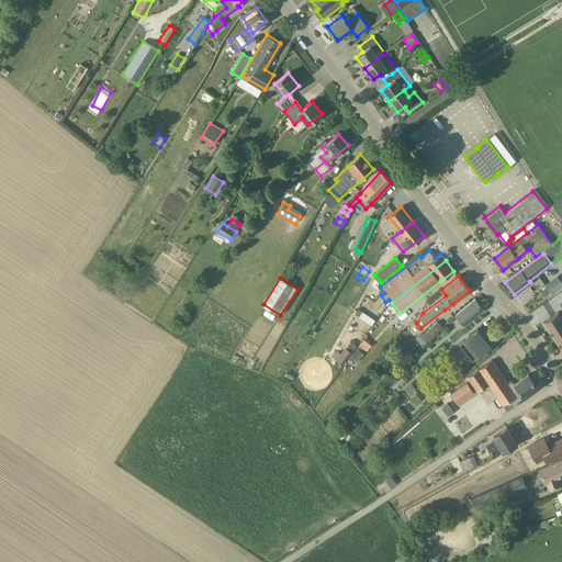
[(547,287),(553,295),(561,288),(561,282),(558,278),(547,287)]
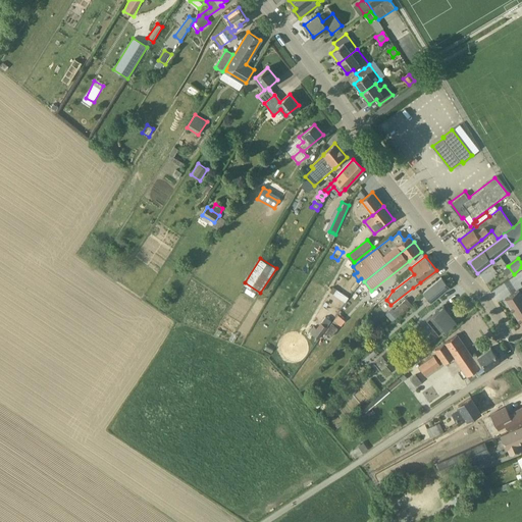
[(509,278),(514,274),(508,266),(503,270),(509,278)]
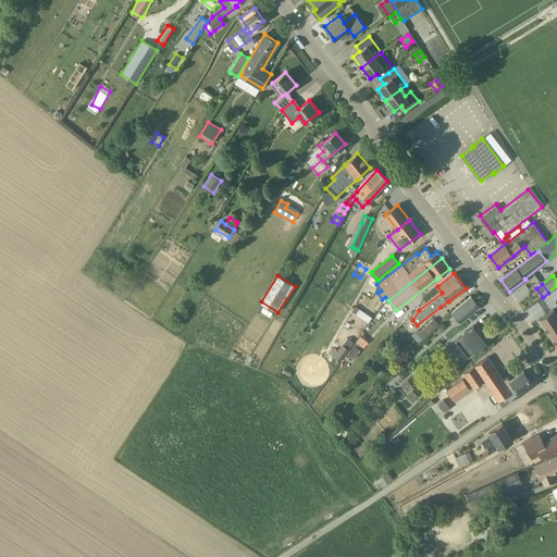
[(481,307),(471,296),(452,312),(461,323),(481,307)]
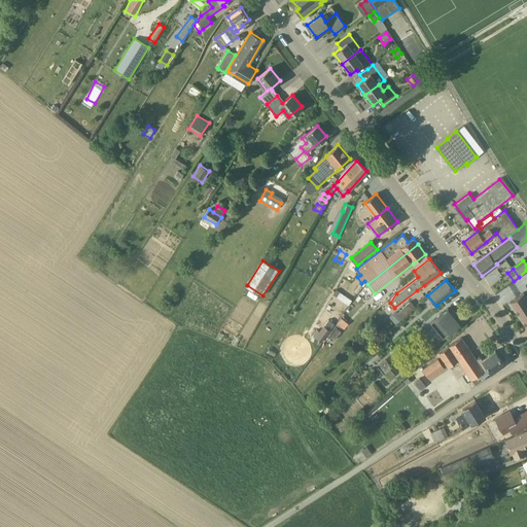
[(526,297),(524,292),(510,302),(520,317),(526,312),(526,297)]
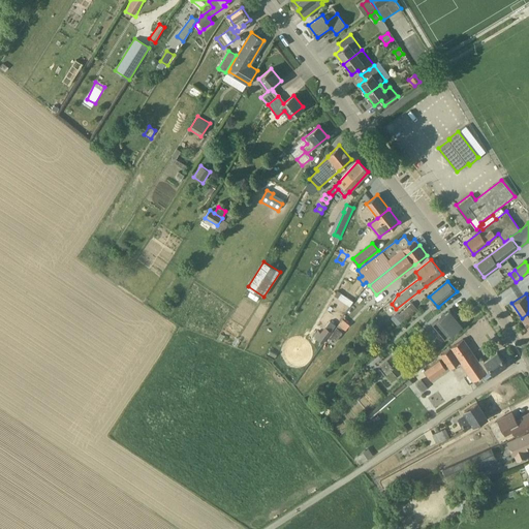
[(417,307),(412,302),(400,314),(405,319),(417,307)]
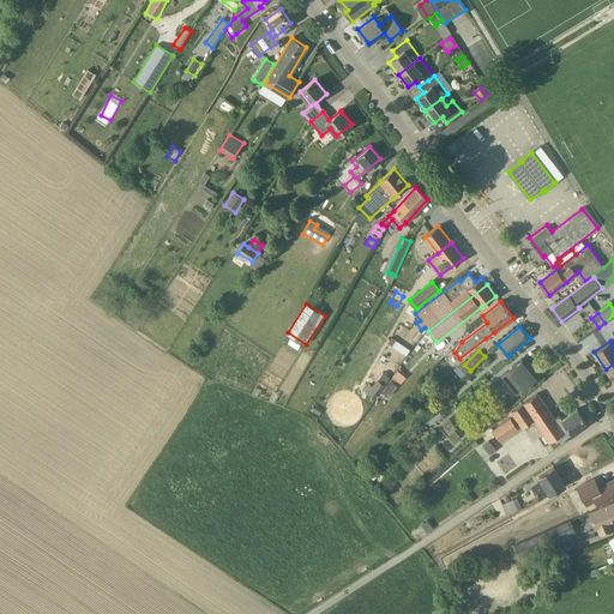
[(522,359),(501,375),(517,393),(537,377),(522,359)]
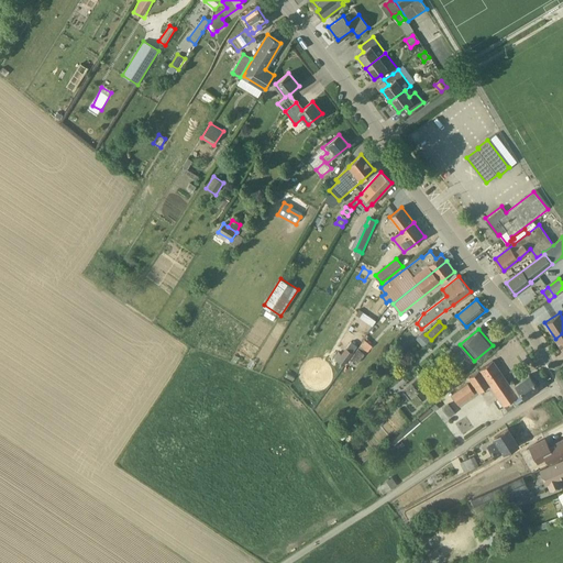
[(423,348),(431,340),(426,334),(424,334),(418,341),(423,348)]
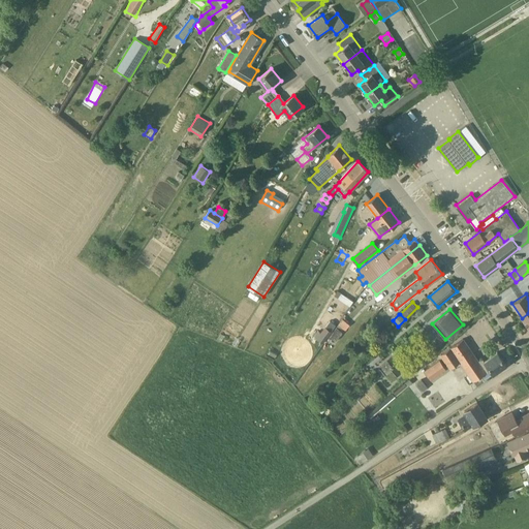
[(338,324),(340,325),(344,329),(344,330),(345,330),(350,324),(343,319),(338,324)]
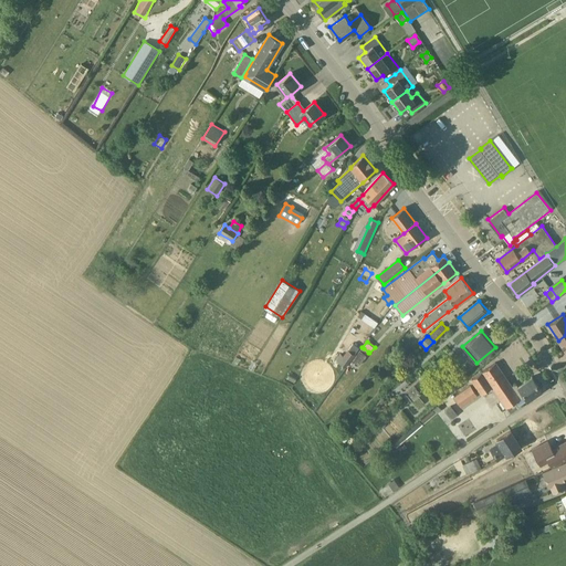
[(353,344),(348,349),(355,355),(359,348),(353,344)]
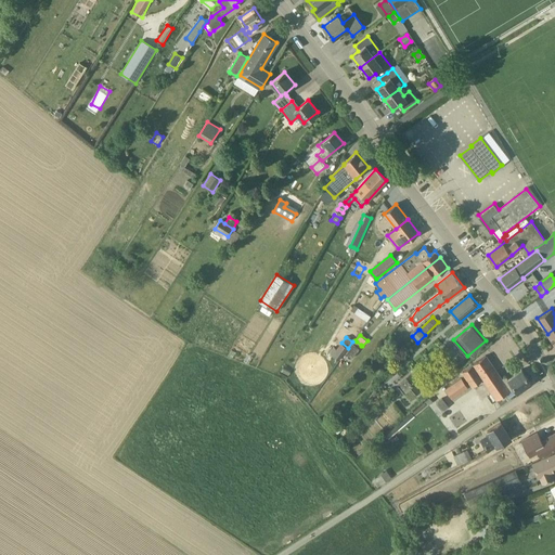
[(351,358),(358,349),(353,345),(346,353),(351,358)]
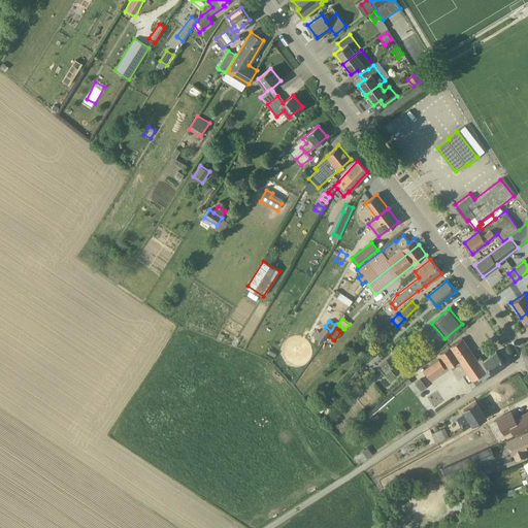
[(326,337),(320,333),(317,338),(323,342),(326,337)]
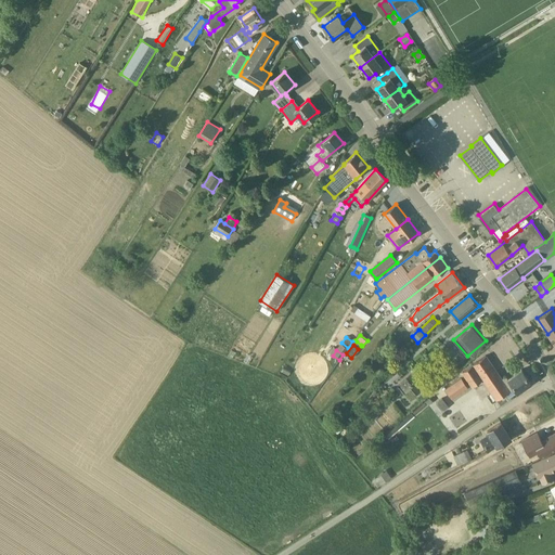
[(462,372),(472,386),(482,378),(497,399),(506,392),(510,390),(508,389),(505,384),(503,382),(486,356),(462,372)]
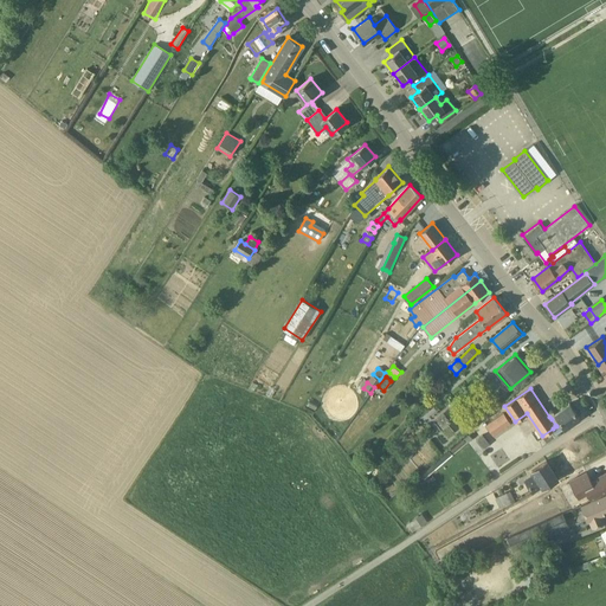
[(309,399),(307,406),(315,411),(318,404),(309,399)]
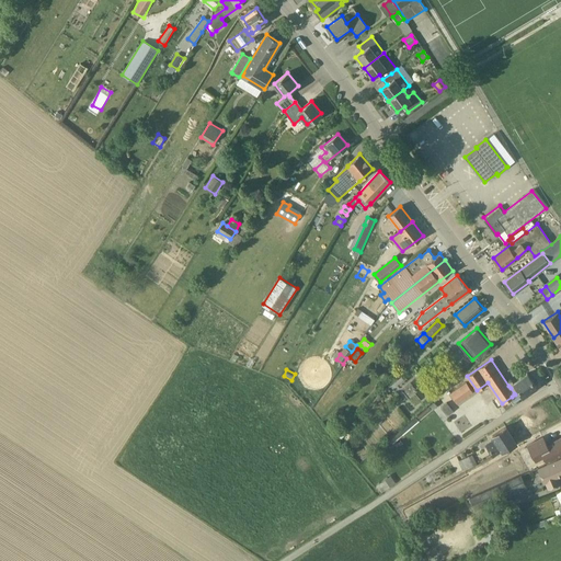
[(527,374),(508,386),(511,388),(514,393),(515,395),(512,397),(514,401),(523,396),(536,387),(527,374)]
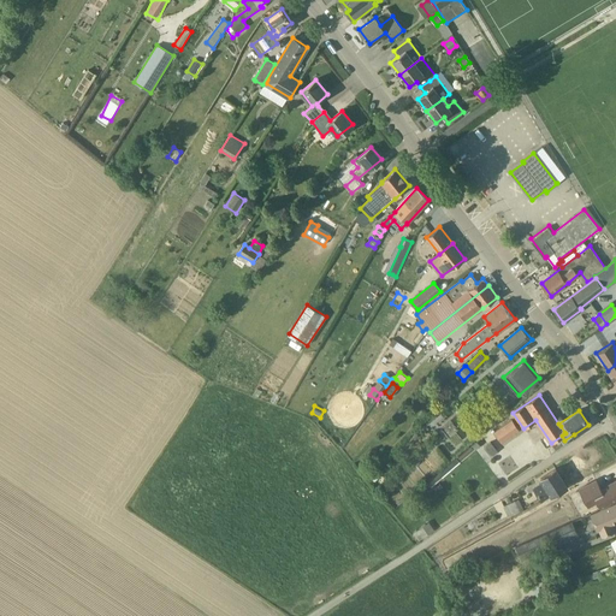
[(496,434),(501,442),(519,430),(511,419),(502,426),(493,432),(496,434)]
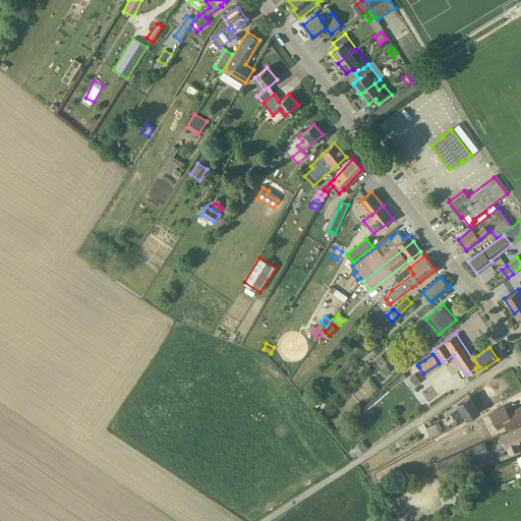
[(390,390),(401,381),(398,378),(387,387),(390,390)]
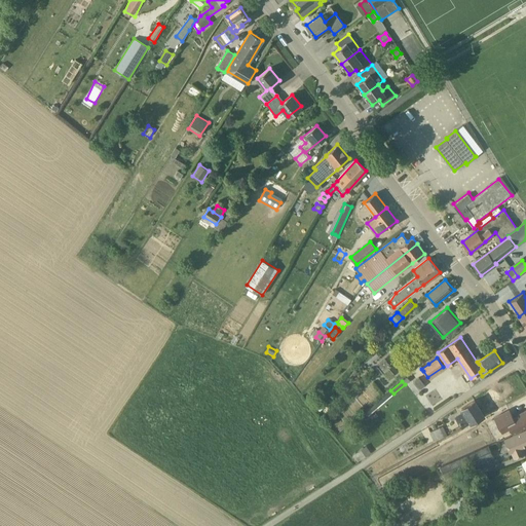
[(371,413),(378,408),(393,395),(390,390),(365,412),(368,416),(371,413)]
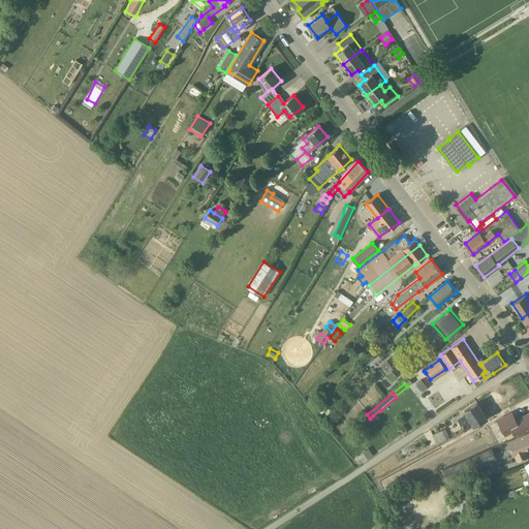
[(328,399),(322,404),(325,407),(331,402),(328,399)]
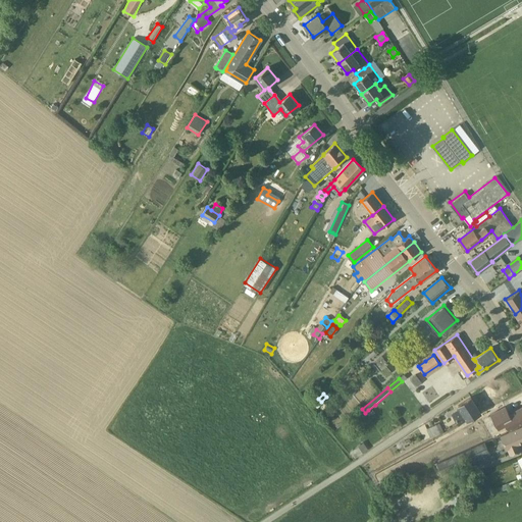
[(460,424),(481,412),(471,397),(458,405),(460,409),(453,414),(460,424)]
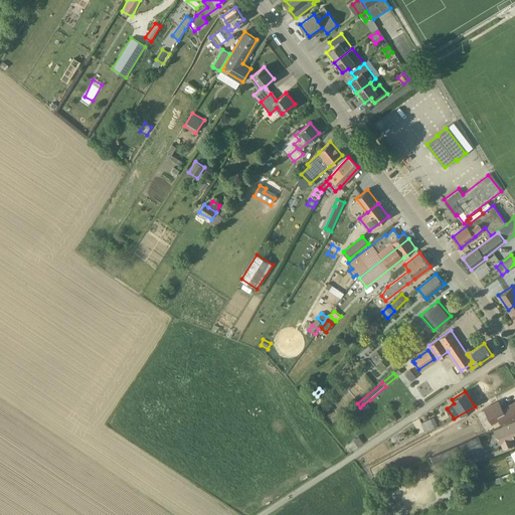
[(309,397),(313,402),(318,398),(314,394),(309,397)]
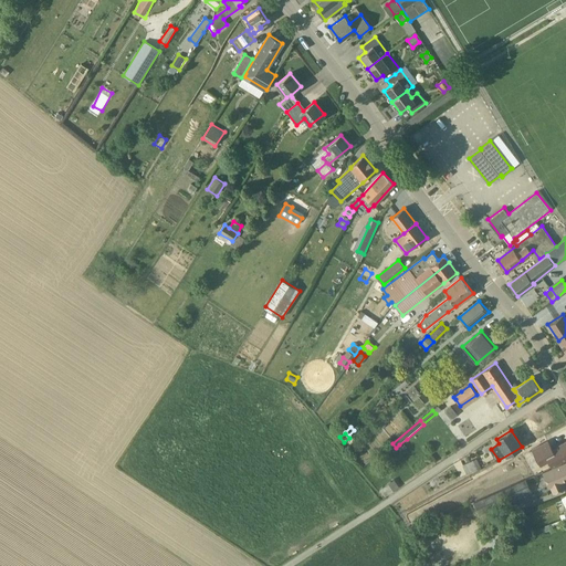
[(565,440),(546,452),(553,465),(565,458),(565,440)]
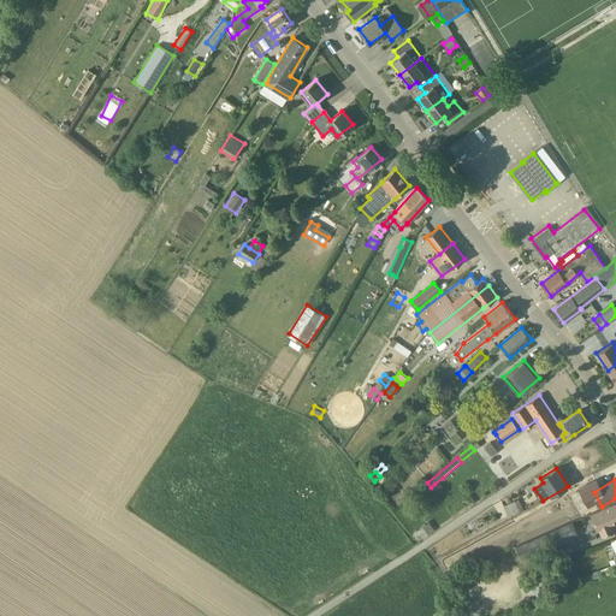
[(514,501),(503,507),(508,516),(519,510),(514,501)]
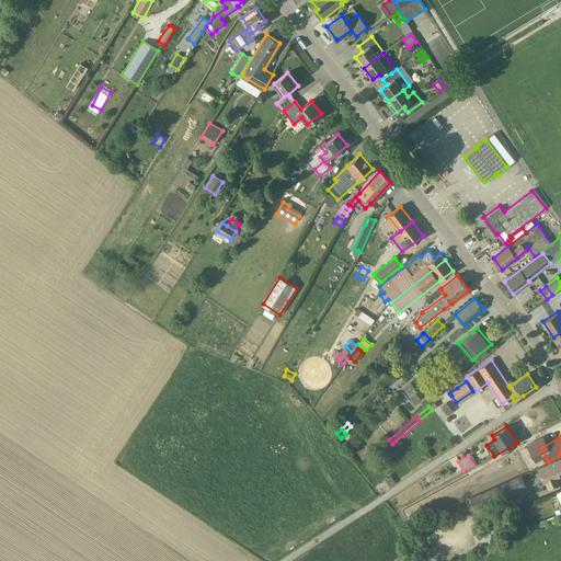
[(544,481),(545,481),(548,489),(560,483),(557,476),(560,473),(560,457),(538,469),(544,481)]
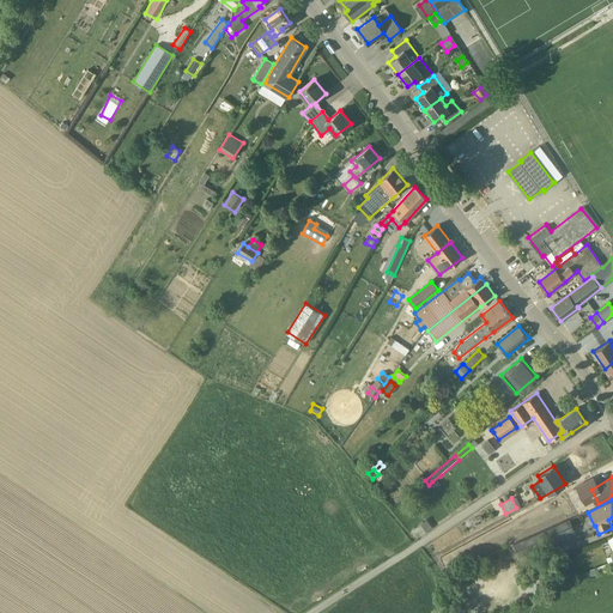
[(519,557),(575,532),(569,520),(513,545),(519,557)]
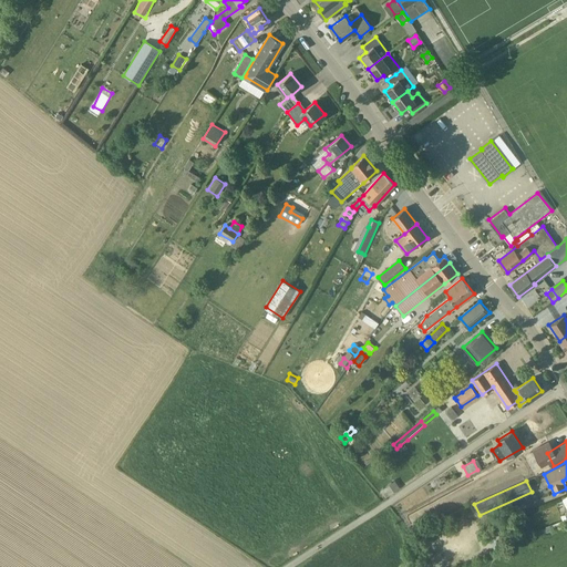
[(385,497),(394,492),(390,484),(380,490),(385,497)]
